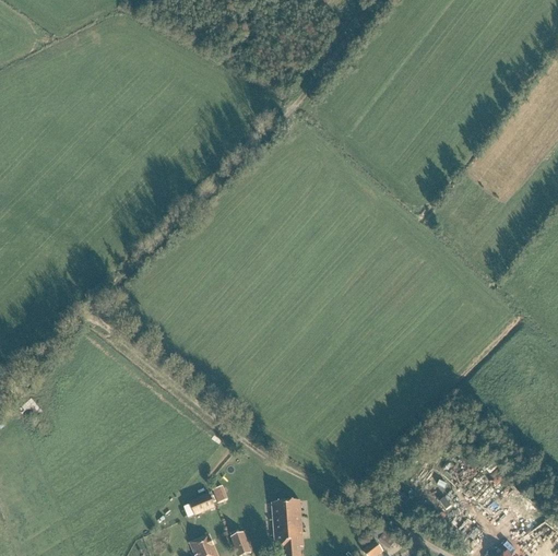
[(227,497),(222,484),(212,488),(216,501),(227,497)]
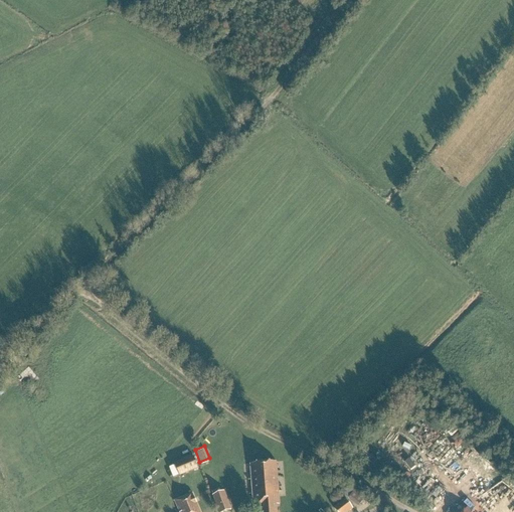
[(409,468),(417,462),(411,454),(403,460),(409,468)]
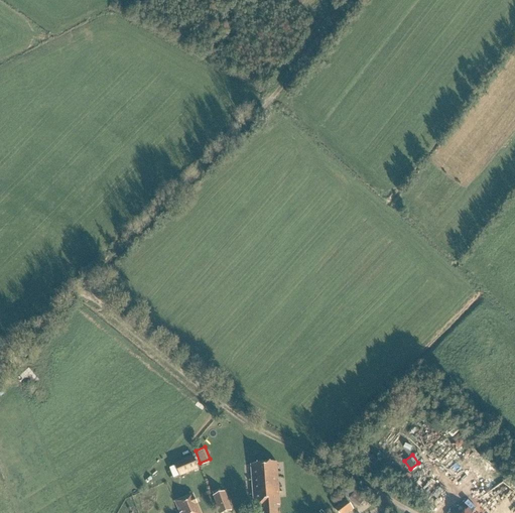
[(192,457),(174,464),(178,475),(198,468),(192,457)]
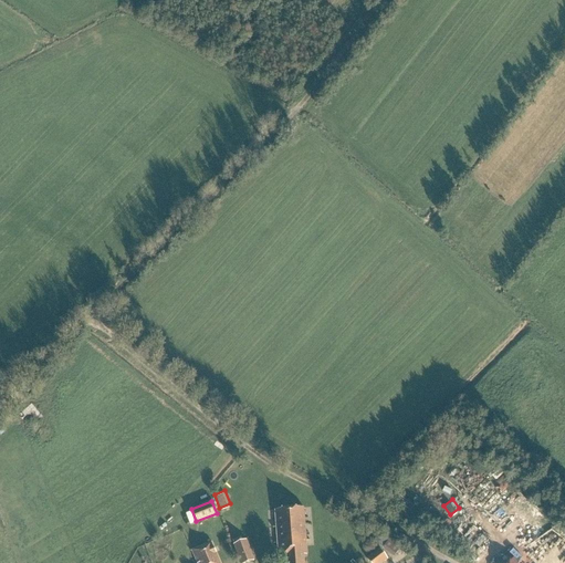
[(303,562),(303,553),(306,552),(303,506),(273,508),(276,554),(285,554),(285,562),(303,562)]
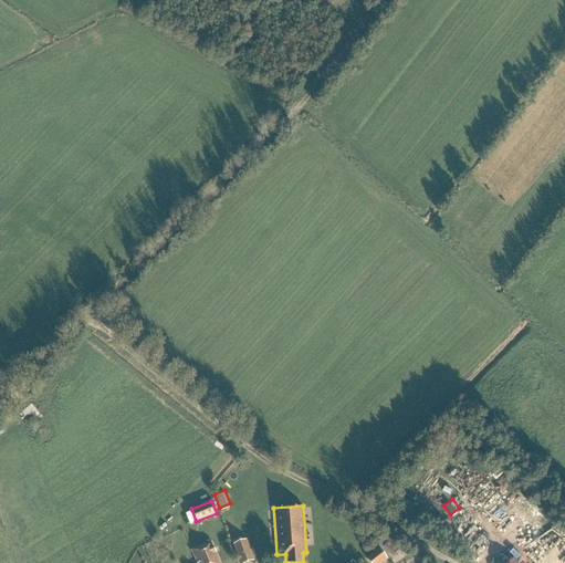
[(383,534),(377,541),(383,544),(388,539),(383,534)]
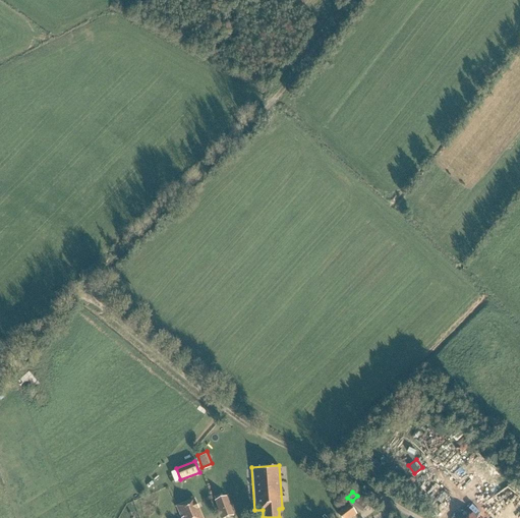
[(233,513),(226,495),(222,496),(221,493),(214,495),(215,499),(214,499),(221,517),(233,513)]
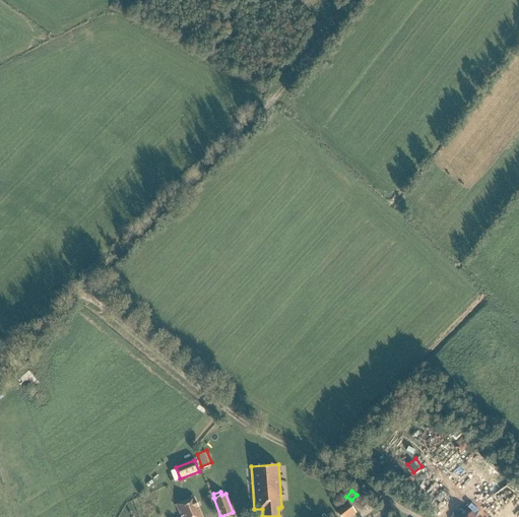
[(202,516),(193,496),(176,504),(181,516),(202,516)]
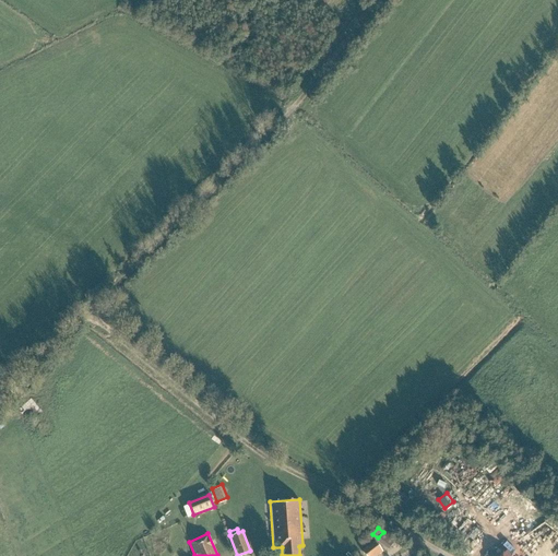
[(361,551),(365,555),(374,555),(381,549),(374,541),(361,551)]
